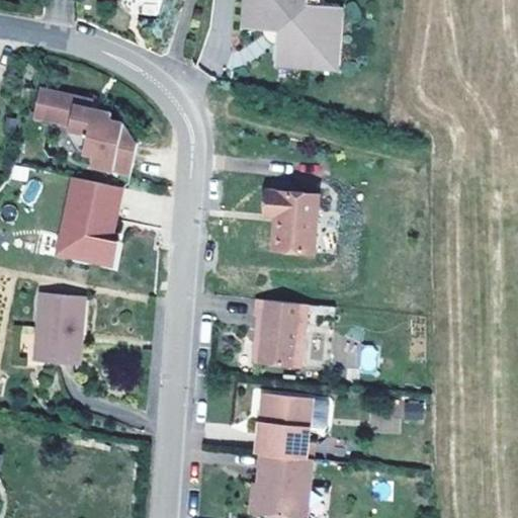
[(333,34),(335,6),(321,5),(309,4),(308,0),(252,0),(251,27),(264,28),(277,29),(277,44),(276,57),(304,59),(305,50),(308,50),(311,50),(313,49),(316,48),(318,46),(320,44),(322,41),(323,38),(324,36),(325,33),(333,34)]
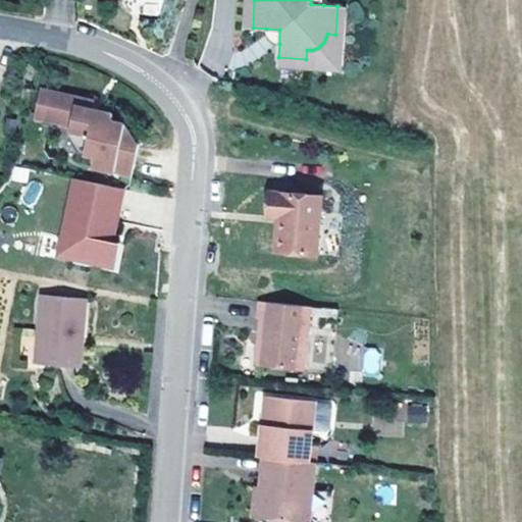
[(341,71),(347,7),(337,6),(335,35),(327,34),(326,37),(325,39),(324,42),(322,44),(320,46),(318,48),(315,49),(313,50),(310,50),(307,50),(306,59),(278,57),(277,66),(341,71)]
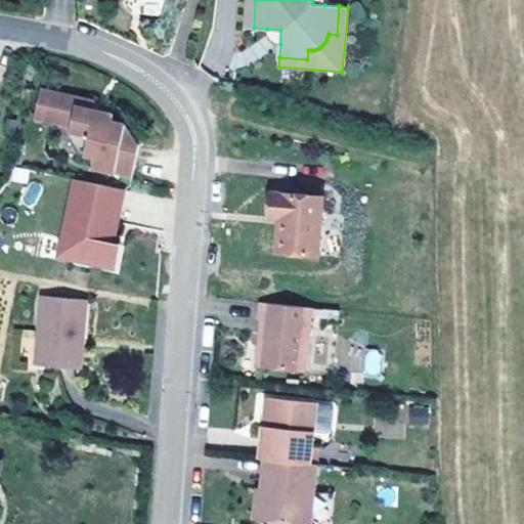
[(280,44),(280,30),(267,29),(267,31),(267,34),(268,36),(269,38),(271,39),(272,41),(274,42),(275,43),(277,43),(280,44)]
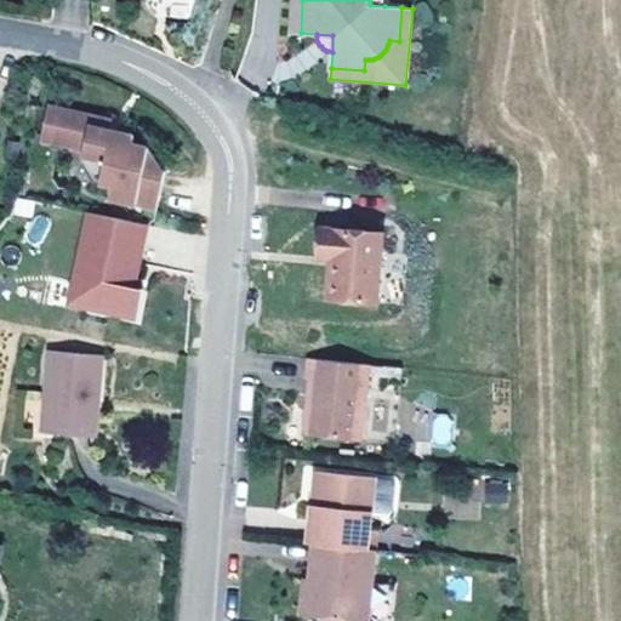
[(166,171),(149,147),(134,143),(136,135),(120,131),(119,136),(110,135),(112,130),(113,120),(49,106),(41,138),(85,147),(83,161),(95,180),(113,184),(110,197),(160,210),(166,171)]
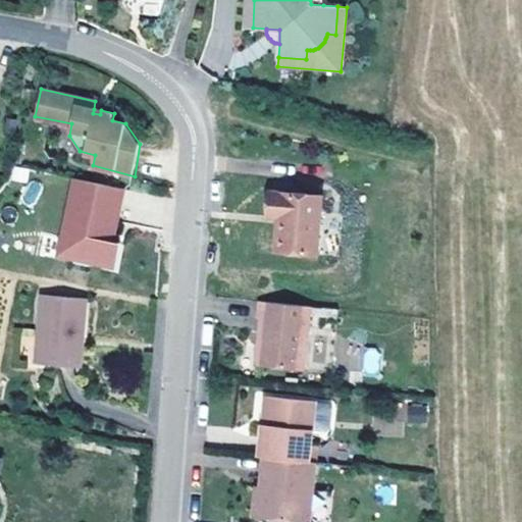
[(15,139),(17,119),(8,118),(6,137),(15,139)]
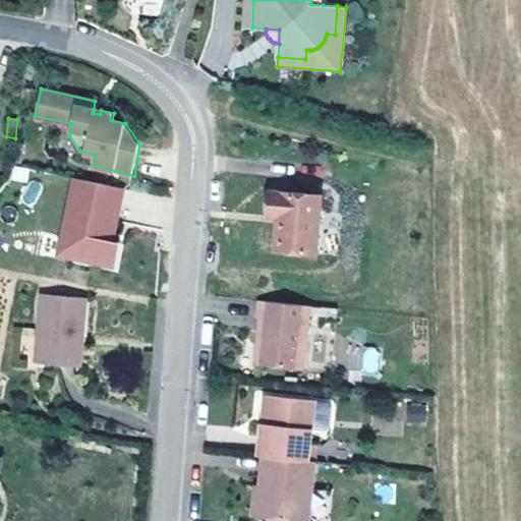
[(115,234),(125,187),(75,177),(62,236),(73,239),(70,256),(115,266),(120,241),(110,239),(112,233),(115,234)]
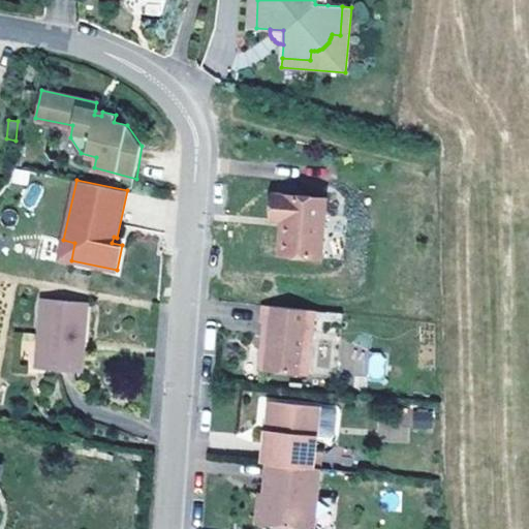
[(321,256),(325,198),(279,194),(277,219),(283,219),(280,253),(321,256)]
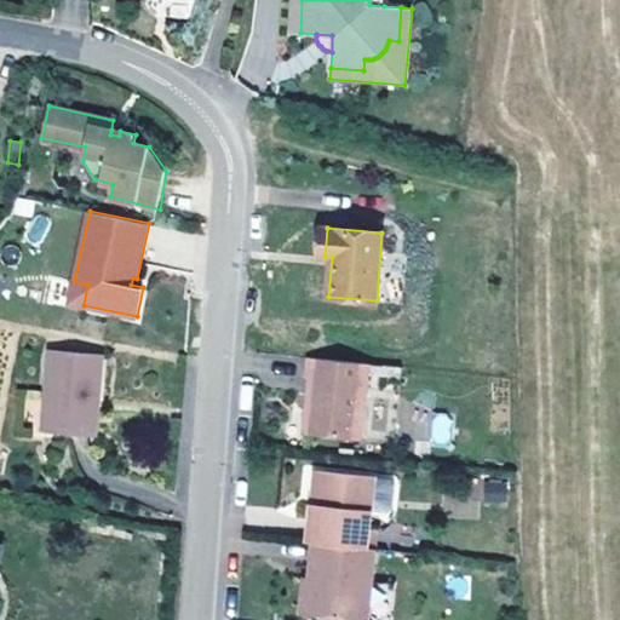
[(84,305),(87,285),(74,281),(69,303),(84,305)]
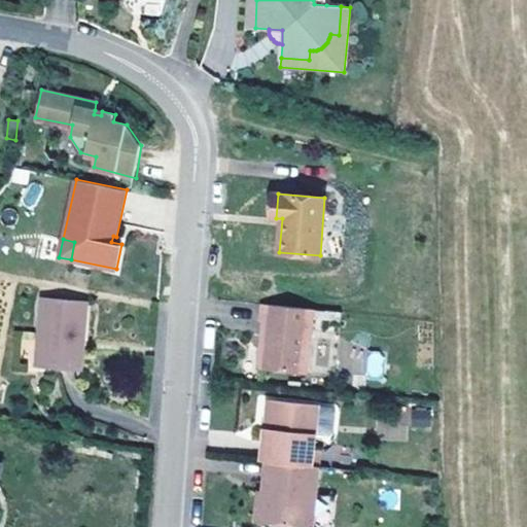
[(79,347),(80,337),(83,338),(86,302),(42,299),(37,365),(81,369),(83,348),(79,347)]
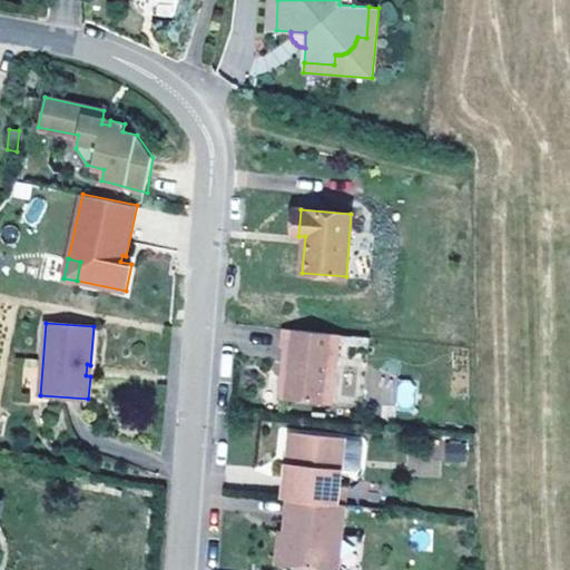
[(332,403),(338,341),(340,334),(284,328),(282,346),(285,347),(283,363),(285,363),(284,373),(281,380),(279,390),(282,397),(332,403)]
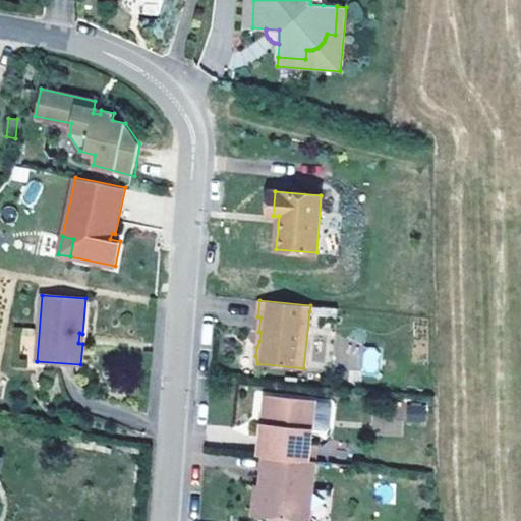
[(337,319),(338,307),(310,305),(309,311),(328,313),(327,317),(337,319)]
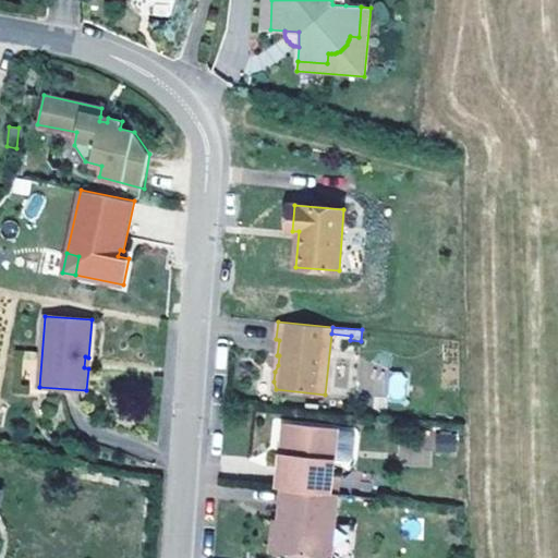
[(403,400),(405,373),(390,372),(388,399),(403,400)]
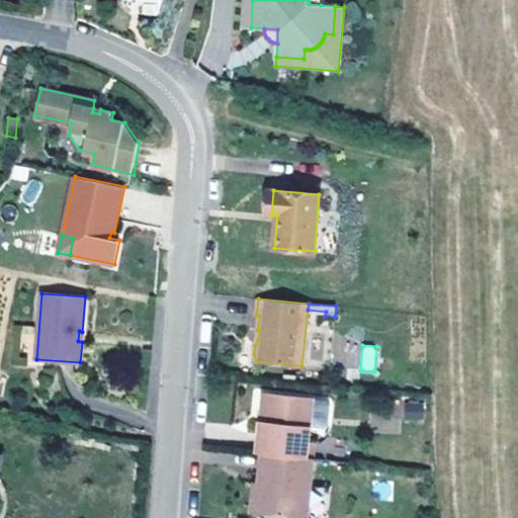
[(313,400),(313,397),(269,393),(266,422),(261,421),(257,453),(262,453),(307,457),(310,426),(334,429),(338,425),(340,406),(337,402),(313,400)]
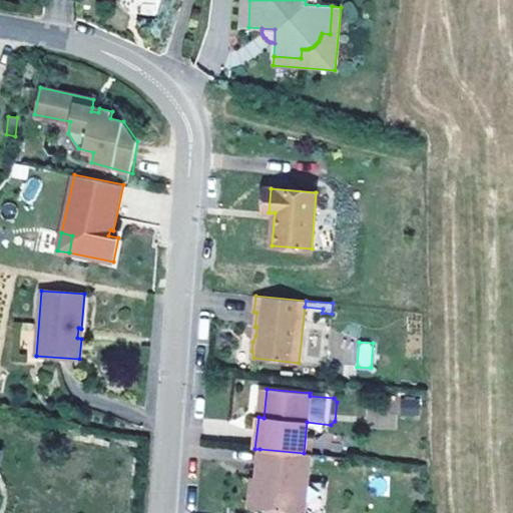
[(264,418),(267,389),(261,389),(259,417),(264,418)]
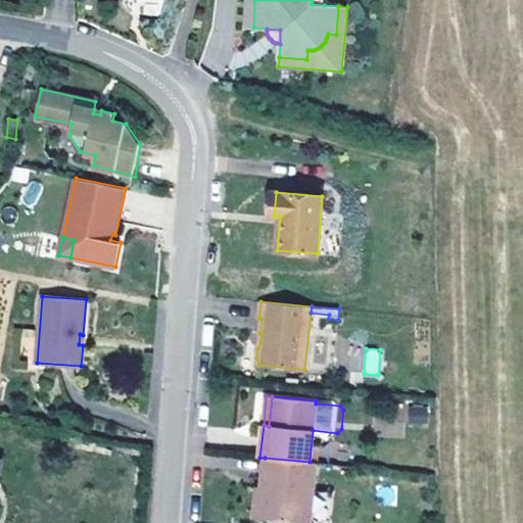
[(426,424),(429,408),(411,403),(408,421),(426,424)]
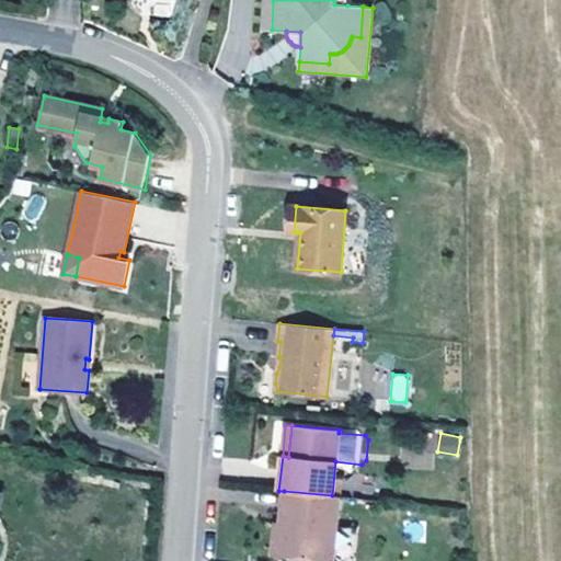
[(332,560),(336,529),(341,496),(332,495),(284,491),(281,524),(284,525),(279,557),(324,560),(332,560)]
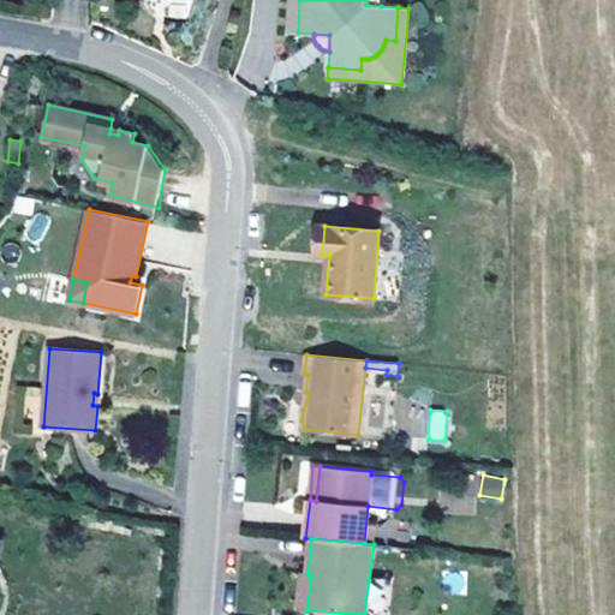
[(306,610),(311,575),(308,574),(302,574),(298,609),(306,610)]
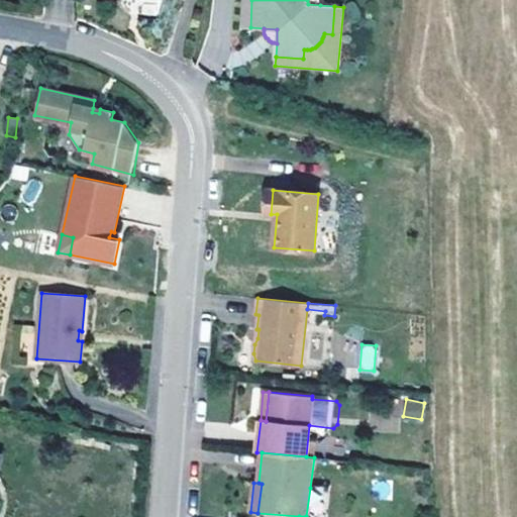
[(326,516),(330,490),(310,488),(306,516),(326,516)]
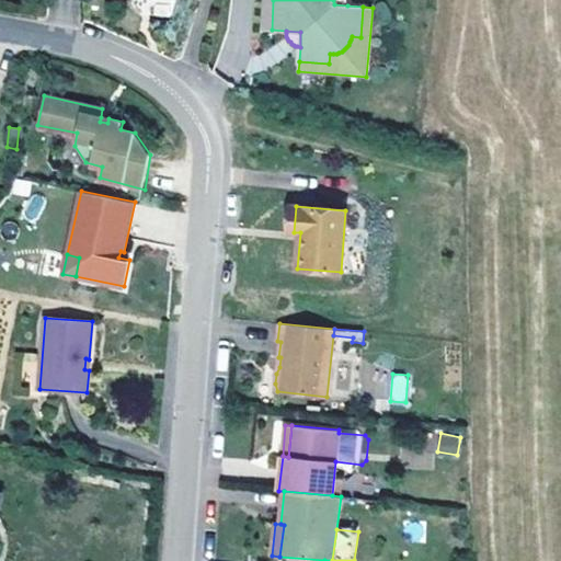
All buildings are outlined.
